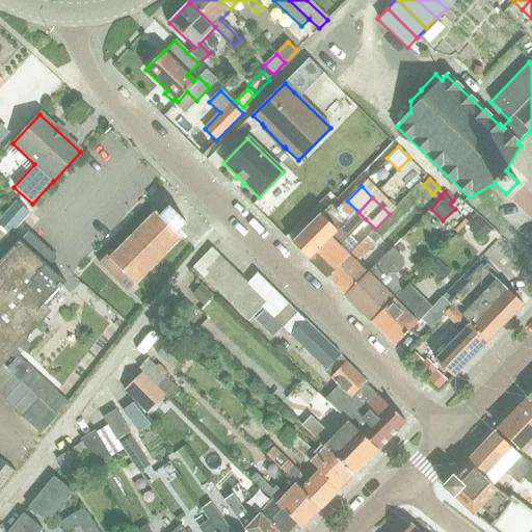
[(310,261),(357,212),(358,212),(357,211),(347,201),(337,211),(330,205),(292,243),(310,261)]
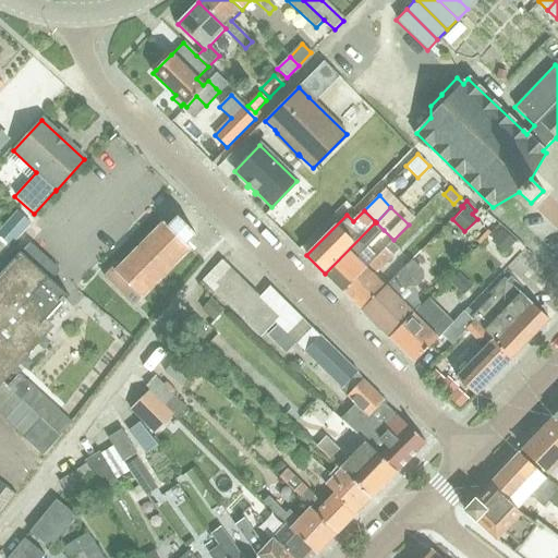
[(17,211),(0,230),(0,239),(10,247),(31,225),(17,211)]
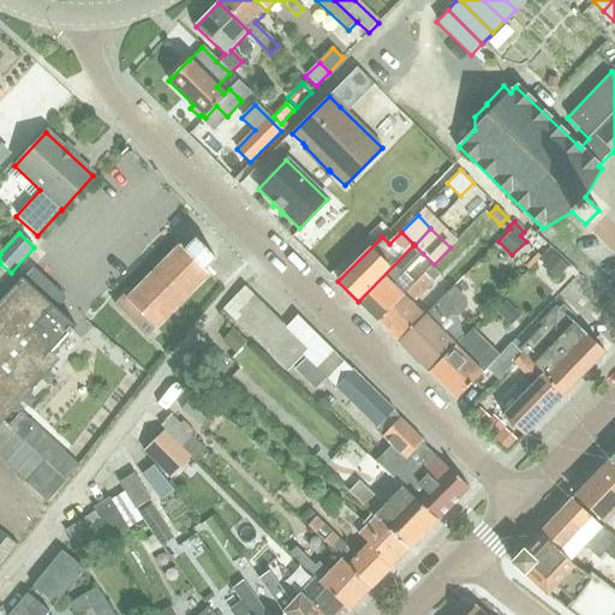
[(179,246),(132,294),(129,290),(114,304),(145,338),(155,329),(209,275),(204,270),(215,260),(195,240),(184,251),(179,246)]
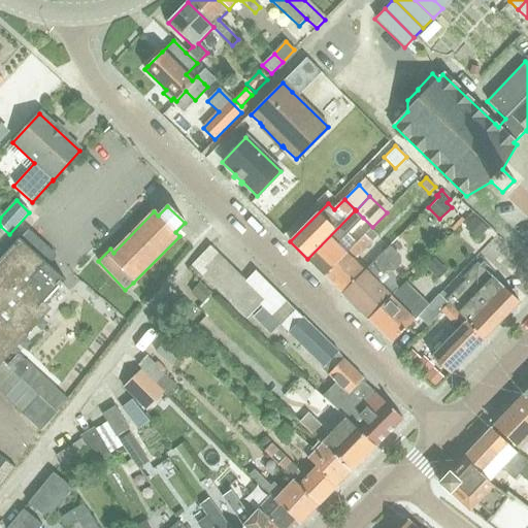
[(356,210),(355,210),(307,259),(325,276),(345,255),(335,243),(337,240),(339,242),(363,218),(356,210)]
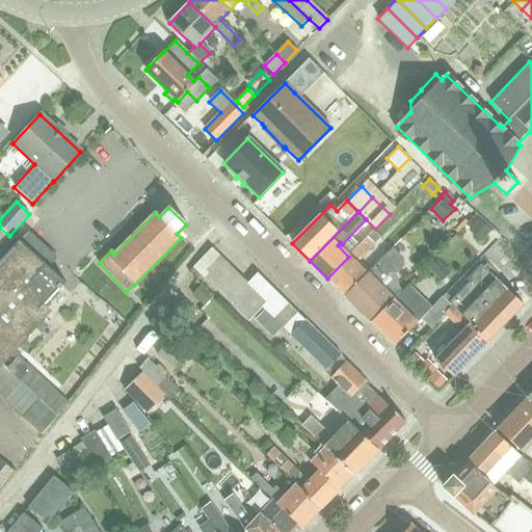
[(480,219),(470,230),(481,240),(490,230),(480,219)]
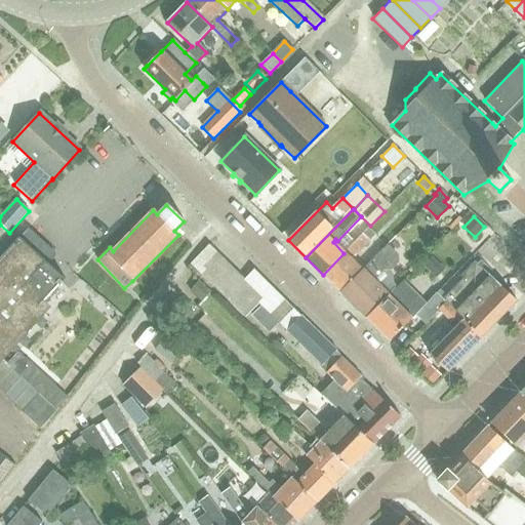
[(368,229),(344,253),(323,275),(339,291),(361,270),(350,258),(352,257),(353,258),(375,236),(368,229)]
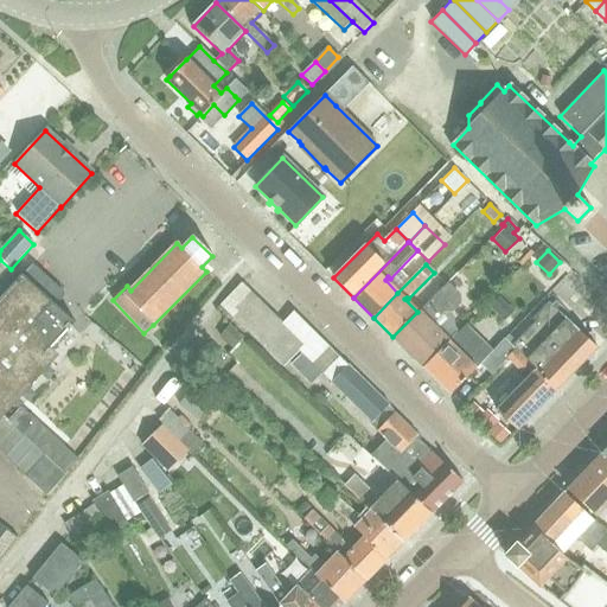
[(0,414),(51,359),(44,353),(57,339),(58,340),(70,327),(57,315),(56,318),(48,310),(62,294),(32,266),(0,299),(0,414)]
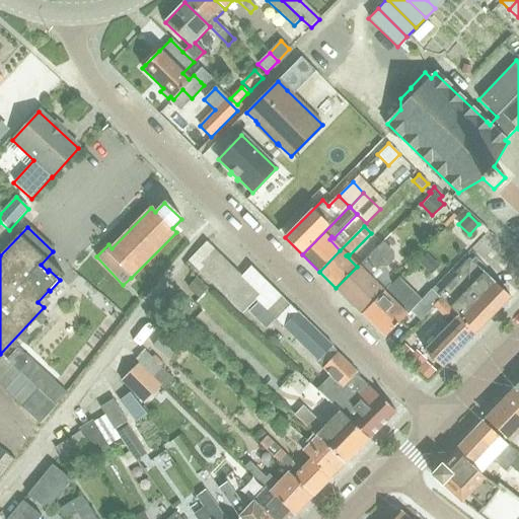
[(387,268),(394,261),(394,253),(382,242),(357,267),(336,288),(362,314),(382,293),(387,288),(391,284),(390,282),(388,278),(389,273),(384,268),(387,268)]
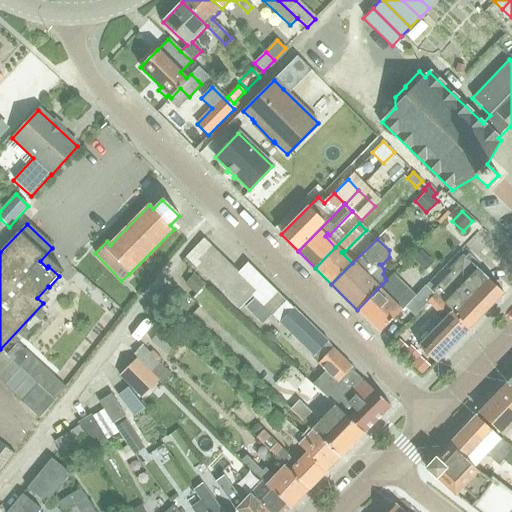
[(195,267),(212,249),(203,240),(186,258),(195,267)]
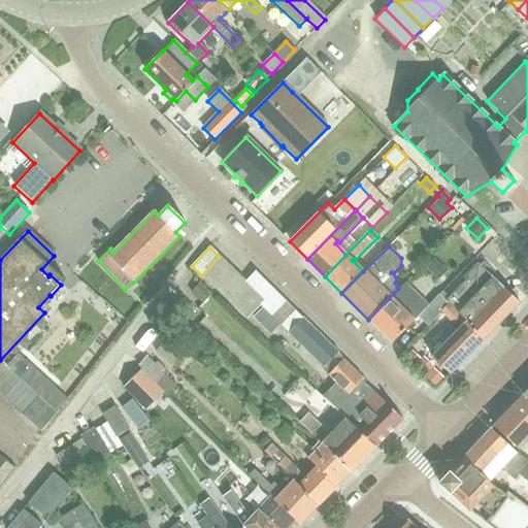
[(228,266),(219,257),(201,275),(209,285),(228,266)]
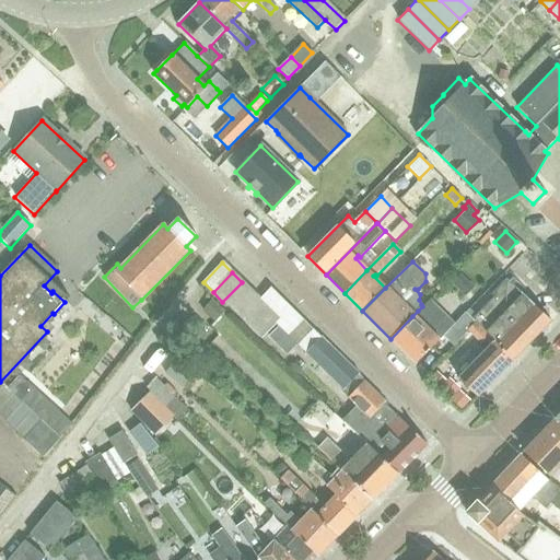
[(493,296),(471,318),(490,337),(513,360),(550,322),(546,317),(546,307),(537,307),(505,278),(490,294),(493,296)]
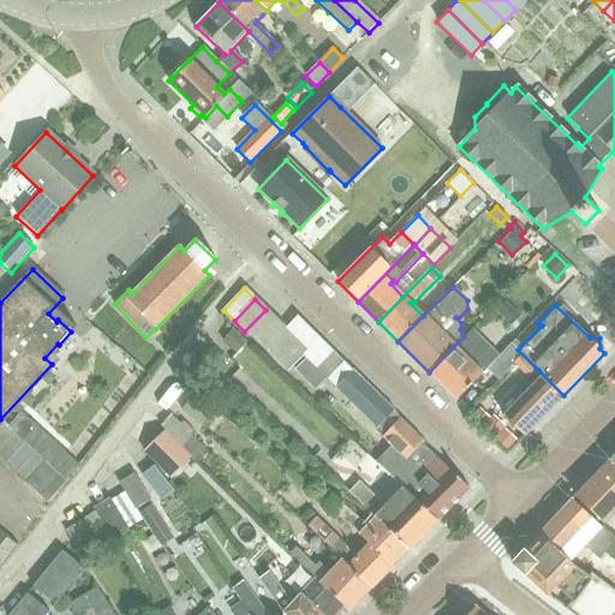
[(266,310),(244,332),(255,341),(276,320),(266,310)]
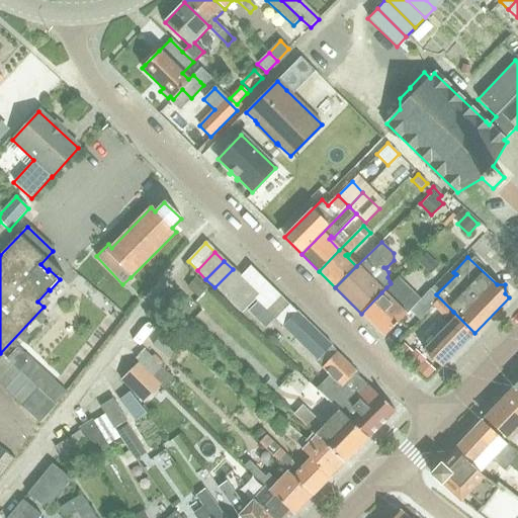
[(241,278),(233,269),(214,287),(224,296),(241,278)]
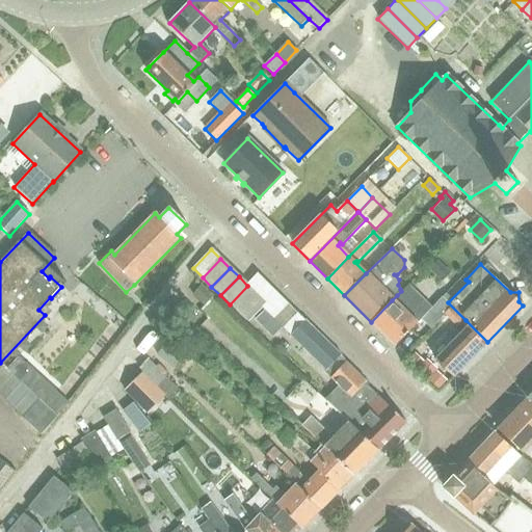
[(247,286),(230,304),(239,313),(257,294),(247,286)]
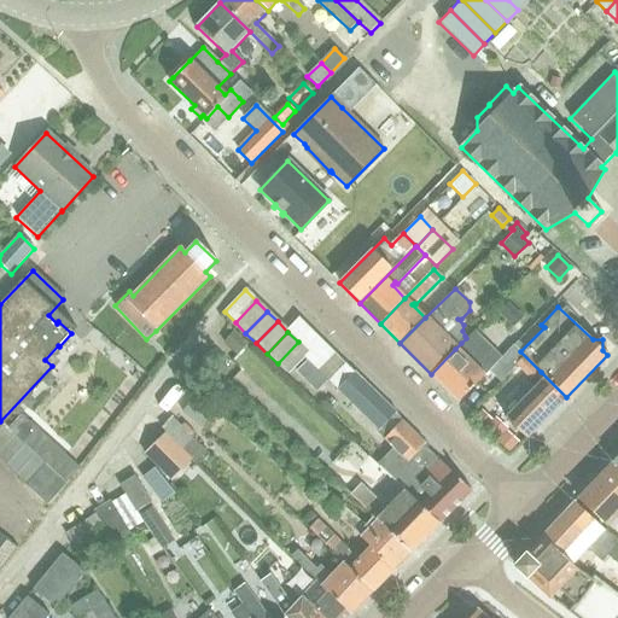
[(298,342),(278,363),(289,374),(309,353),(298,342)]
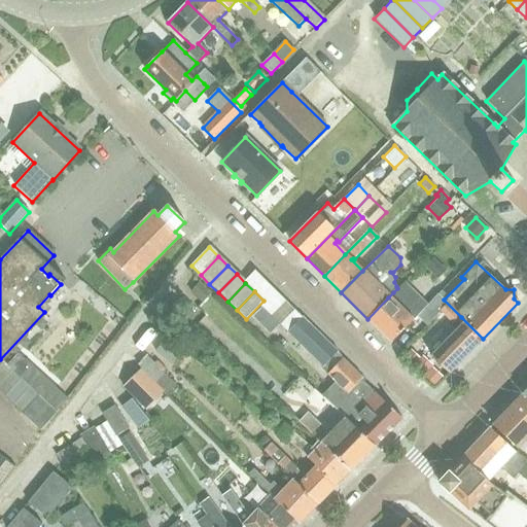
[(393,292),(388,297),(367,319),(391,343),(417,316),(393,292)]
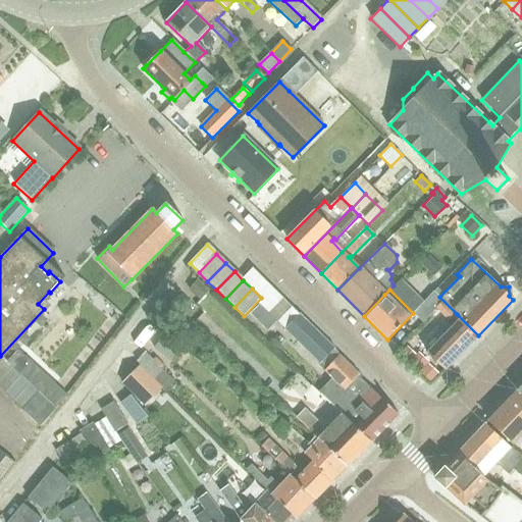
[(457,314),(439,297),(433,292),(432,291),(413,313),(423,322),(435,309),(449,321),(451,318),(456,322),(449,330),(447,328),(437,340),(439,342),(427,354),(445,370),(478,335),(457,314)]
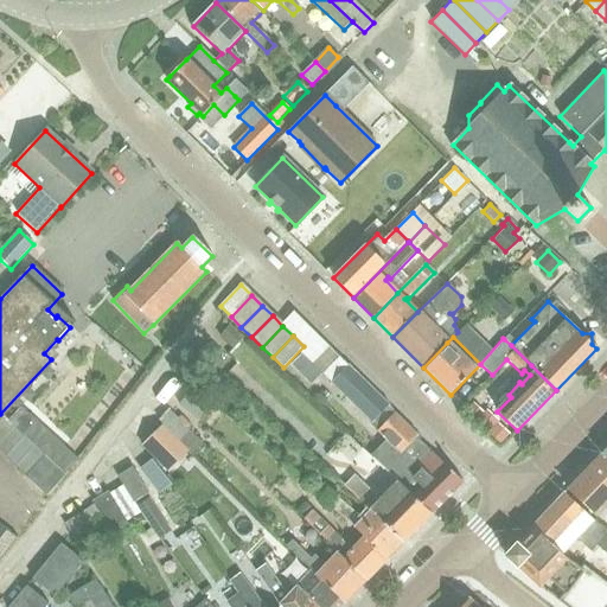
[(301,355),(292,365),(300,372),(310,363),(301,355)]
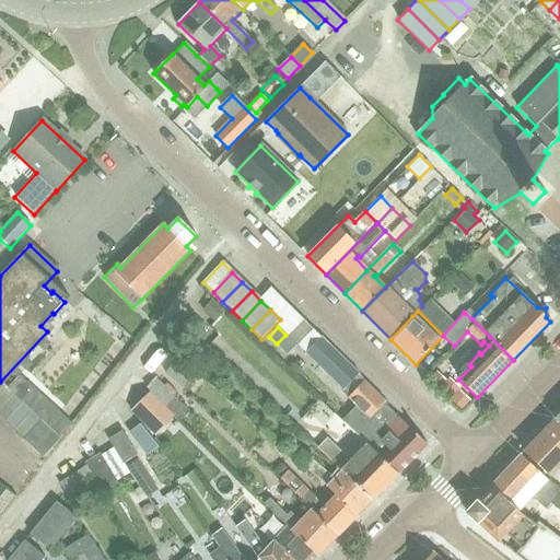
[(305,354),(343,391),(342,392),(357,406),(341,422),(365,445),(397,475),(427,444),(391,411),(383,404),(385,403),(363,383),(363,384),(357,377),(359,375),(322,338),(305,354)]
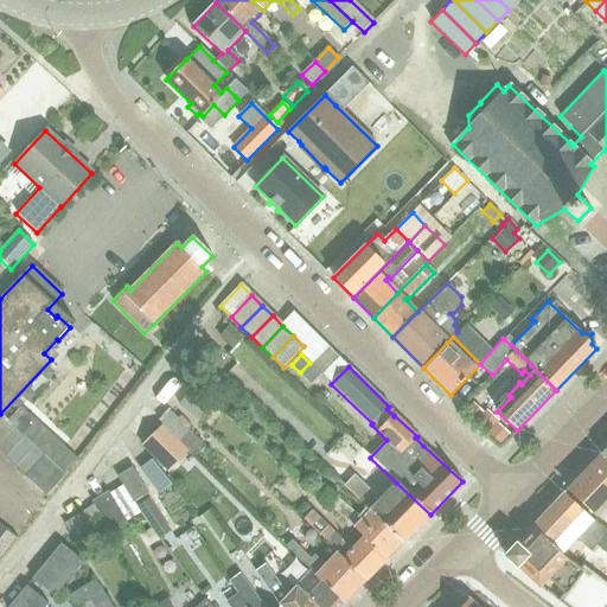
[(197,422),(206,413),(187,395),(178,406),(197,422)]
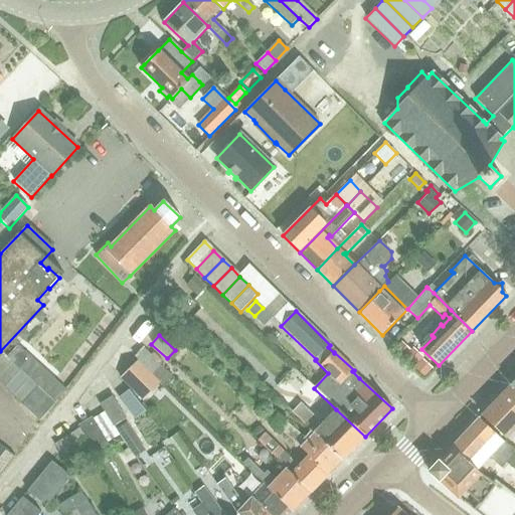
[(396,348),(394,351),(403,359),(410,350),(401,342),(396,348)]
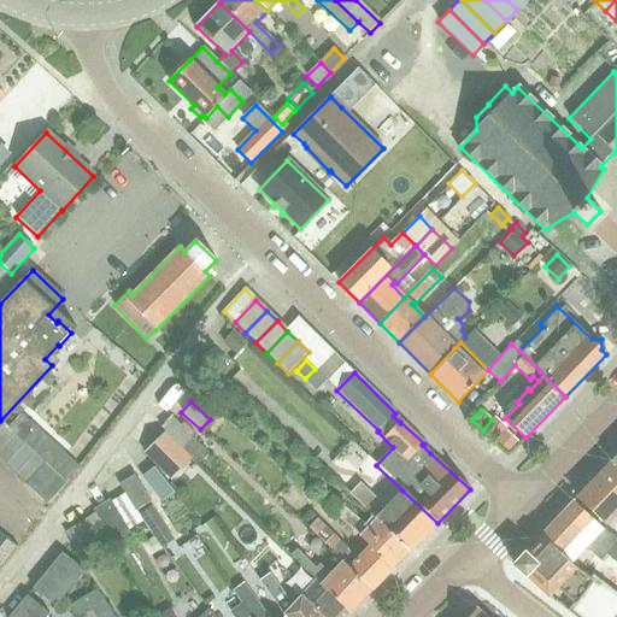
[(77,468),(21,415),(7,428),(65,481),(77,468)]
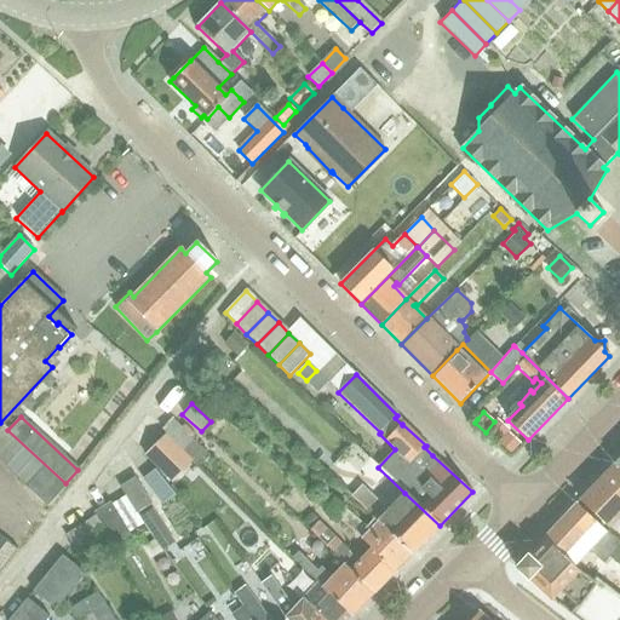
[(494,422),(486,432),(499,443),(509,432),(511,430),(498,418),(494,422)]
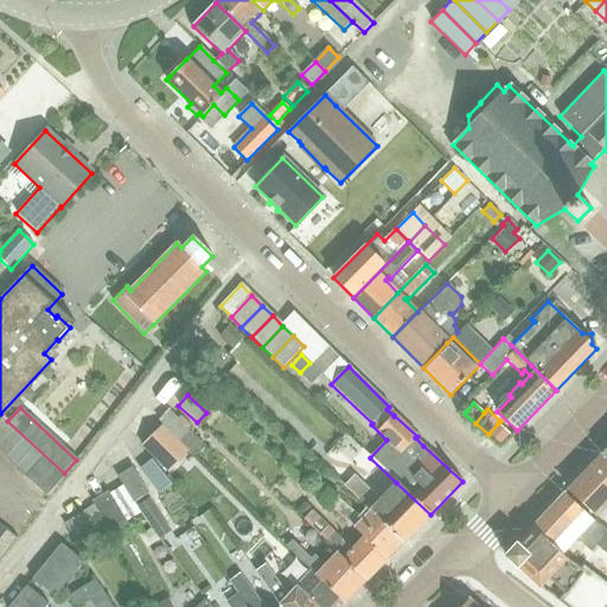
[(179,442),(189,432),(168,411),(159,422),(179,442)]
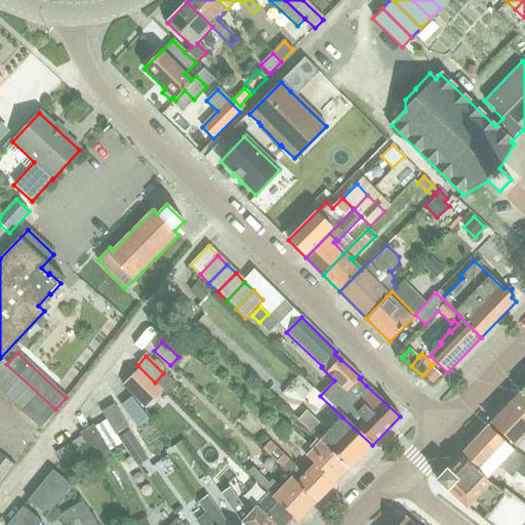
[(2,361),(0,363),(0,381),(11,369),(2,361)]
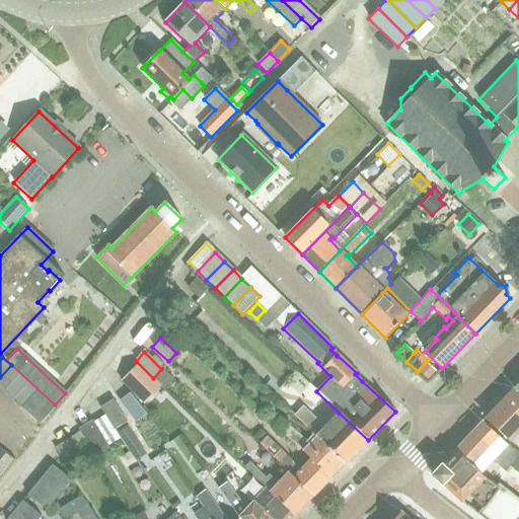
[(426,362),(418,371),(428,380),(429,380),(436,371),(426,362)]
